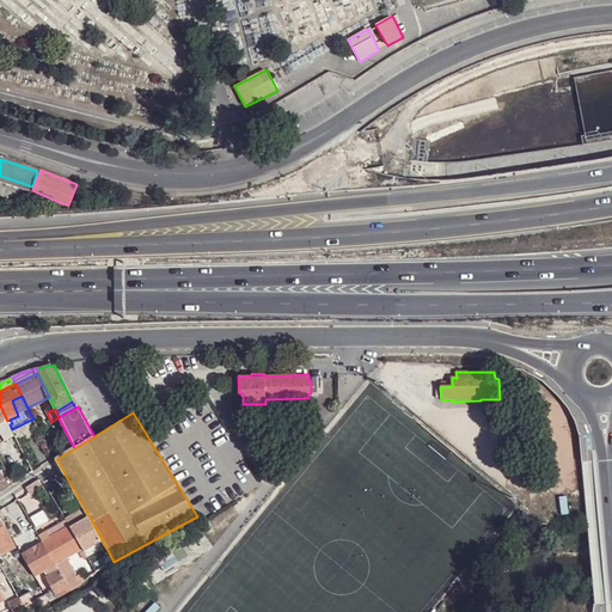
[(0,428),(6,441),(16,436),(12,429),(10,424),(7,421),(0,424),(0,428)]
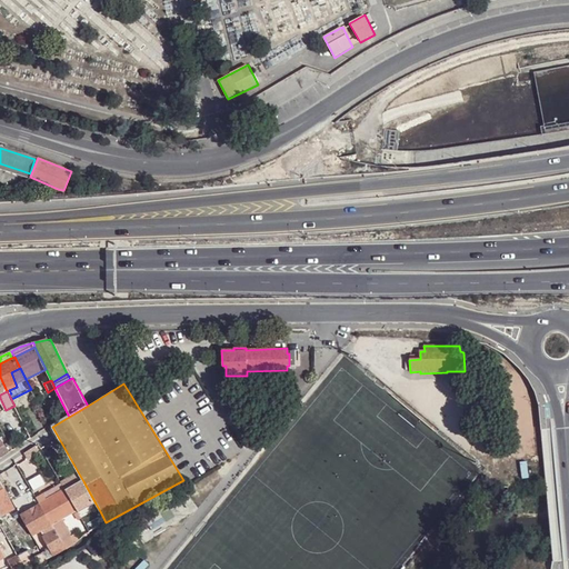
[(83,481),(80,476),(63,486),(66,491),(83,481)]
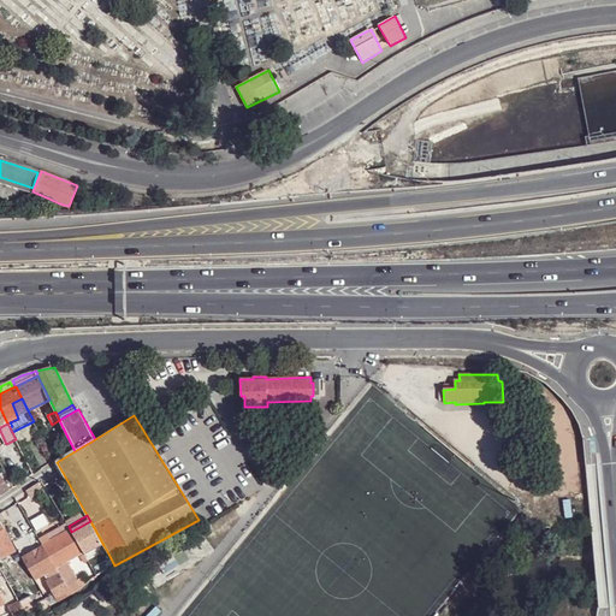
[(18,550),(0,517),(0,558),(0,560),(18,550)]
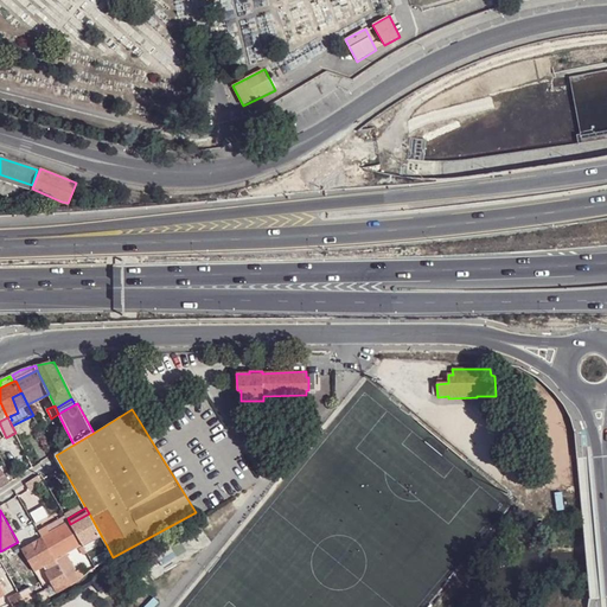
[(89,513),(70,524),(82,544),(84,547),(102,537),(89,513)]
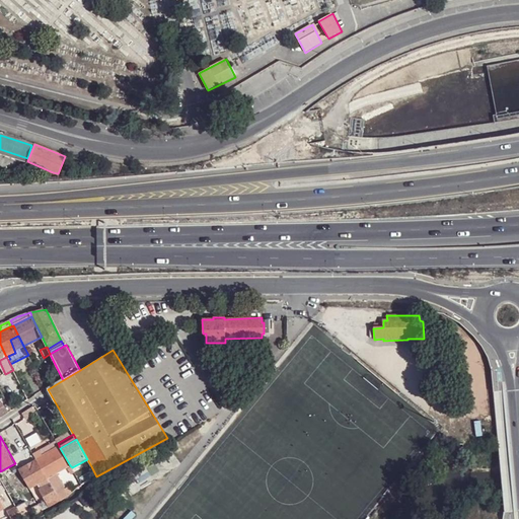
[(43,457),(60,448),(58,443),(57,442),(40,452),(43,457)]
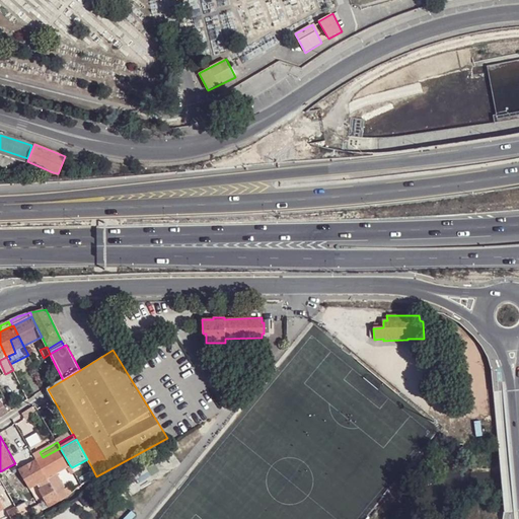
[(57,472),(70,465),(60,448),(43,457),(36,461),(47,478),(57,472)]
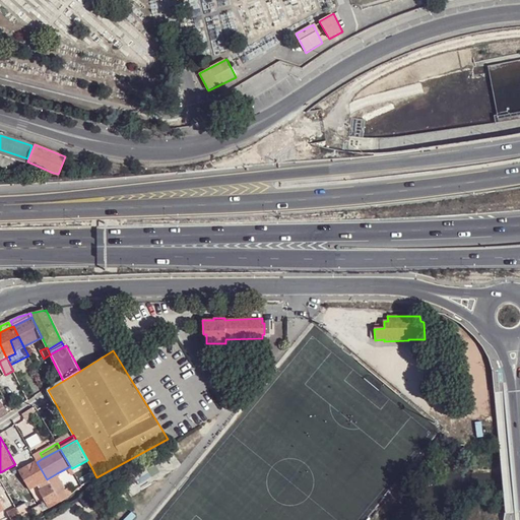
[(34,457),(37,462),(43,458),(40,453),(34,457)]
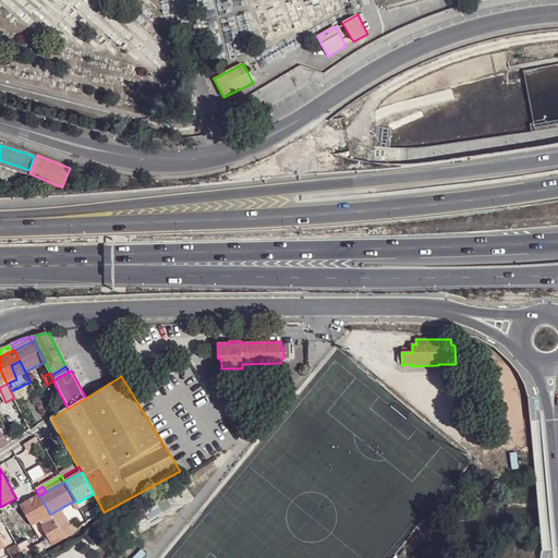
[(21,506),(32,525),(41,520),(50,514),(39,496),(21,506)]
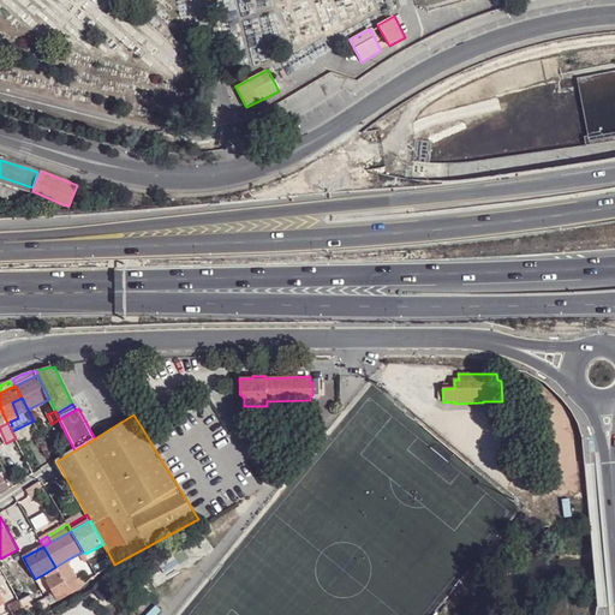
[(114,565),(108,553),(102,555),(109,568),(114,565)]
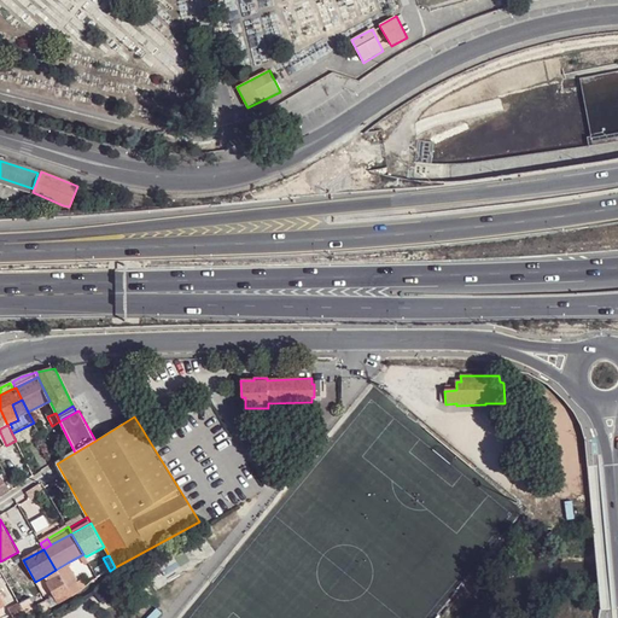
[(68,563),(56,570),(59,576),(70,570),(76,581),(77,581),(68,563)]
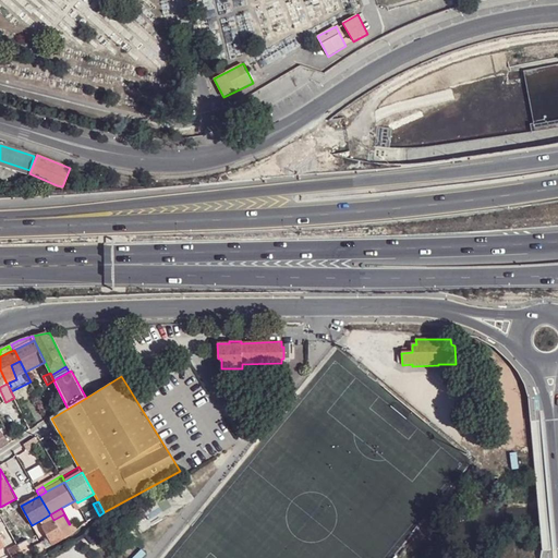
[(50,514),(41,520),(44,524),(41,525),(48,538),(45,541),(47,545),(50,543),(51,546),(64,540),(59,530),(53,520),(50,514)]
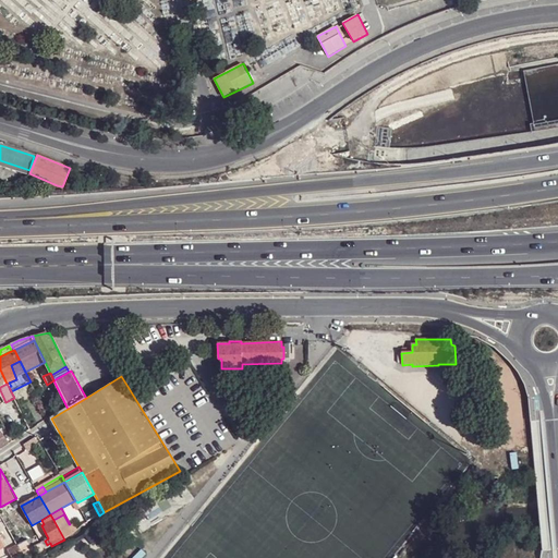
[(63,514),(53,520),(59,530),(69,524),(63,514)]
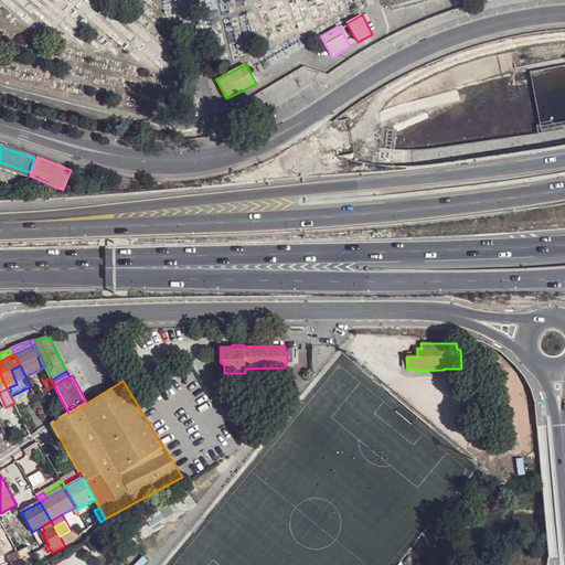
[(139,530),(135,522),(123,531),(127,537),(139,530)]
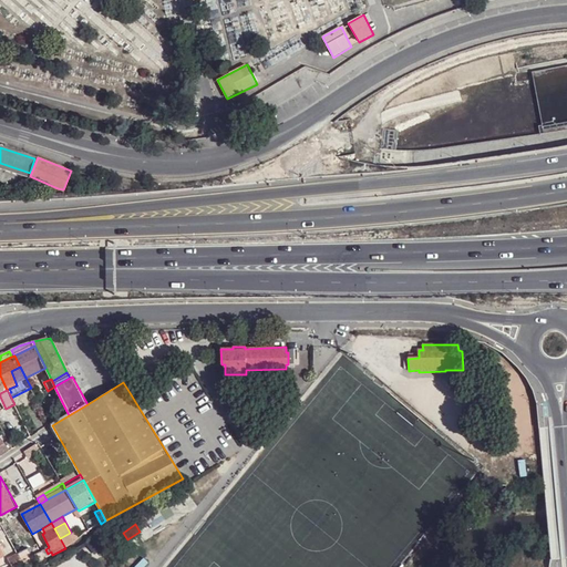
[(72,535),(71,533),(70,533),(60,538),(65,548),(80,539),(75,534),(72,535)]
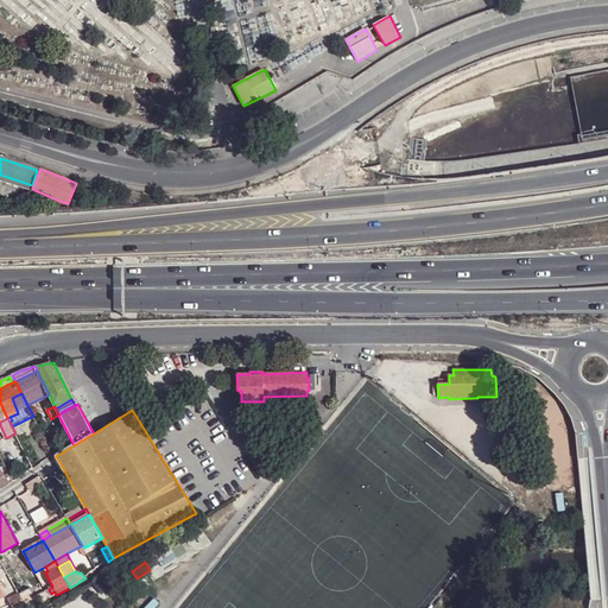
[(137,590),(141,584),(131,576),(126,582),(137,590)]
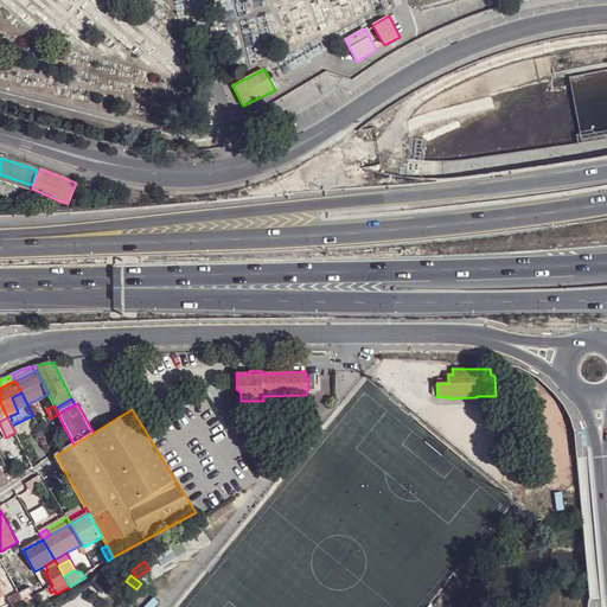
[(45,589),(34,596),(38,604),(49,598),(45,589)]
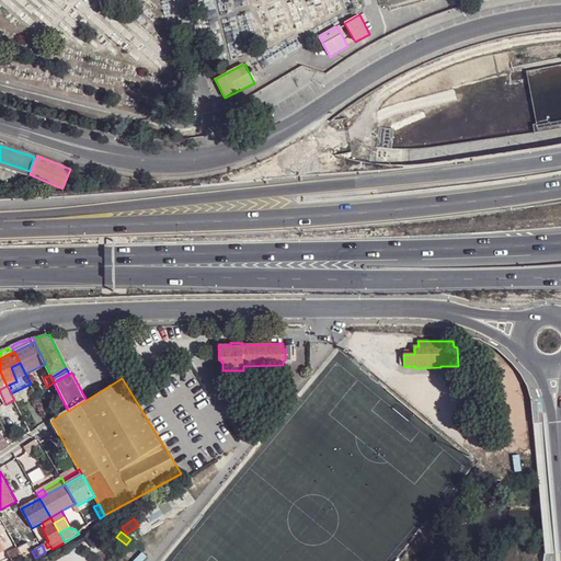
[(9,553),(12,560),(25,560),(19,548),(9,553)]
